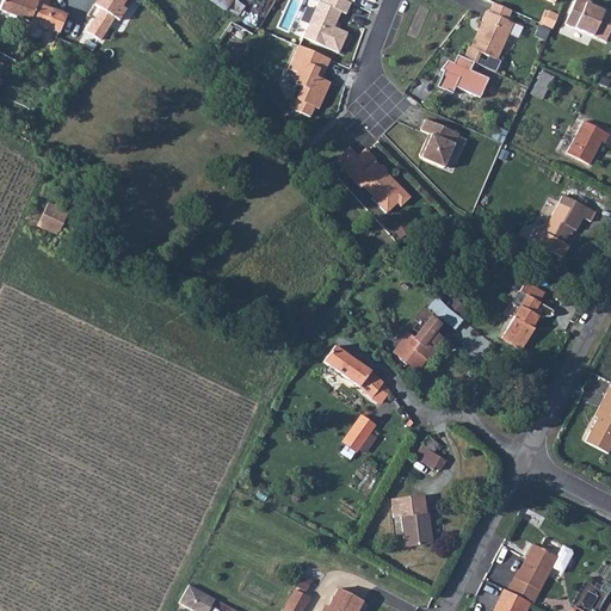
[(24,0),(24,1),(22,0),(7,0),(4,13),(34,25),(41,0),(24,0)]
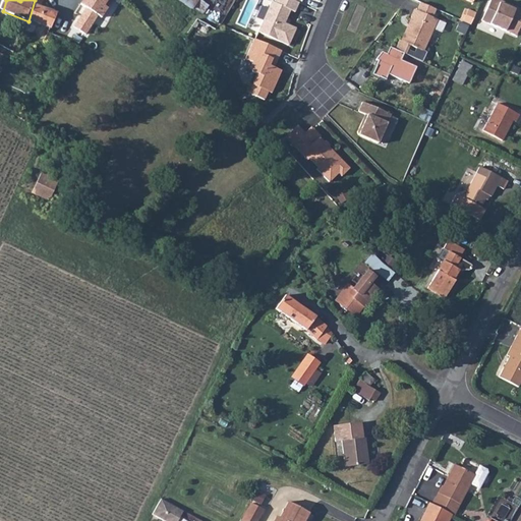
[(47,2),(40,0),(35,0),(29,21),(24,31),(23,33),(34,37),(37,36),(41,26),(53,33),(60,16),(45,10),(47,2)]
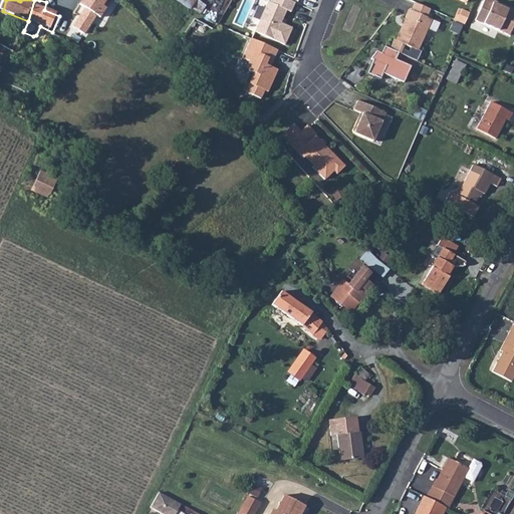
[(110,1),(109,0),(81,0),(79,4),(99,17),(110,1)]
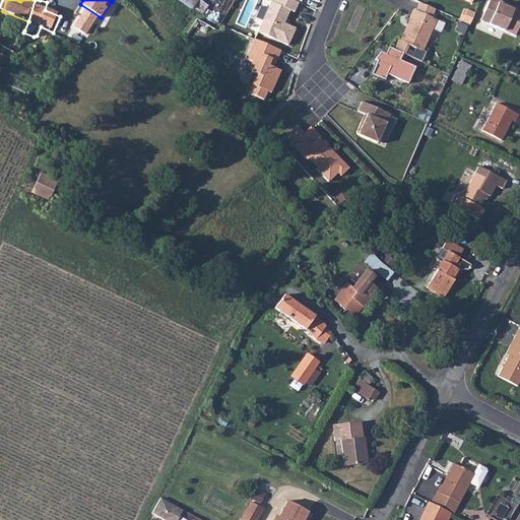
[(207,5),(200,0),(178,0),(191,9),(192,7),(201,13),(207,5)]
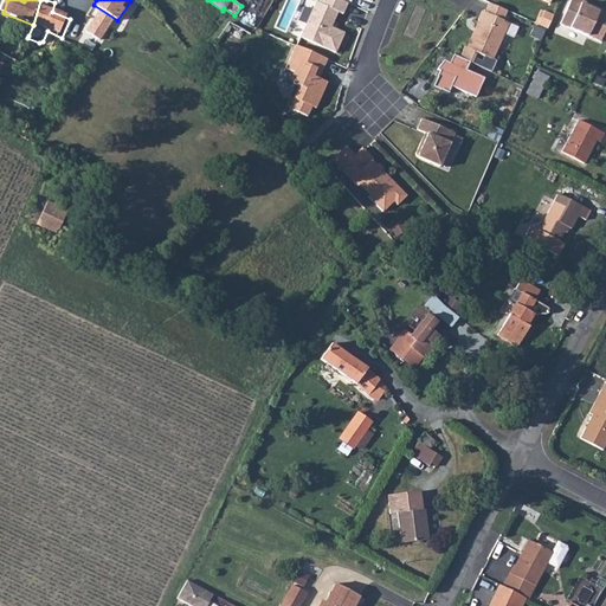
[(342,14),(347,4),(339,0),(318,0),(318,4),(315,1),(300,37),(335,53),(345,33),(330,27),(337,12),(342,14)]
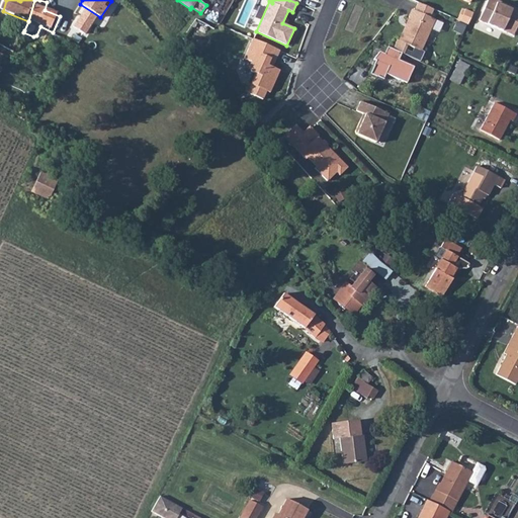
[(512,7),(495,0),(487,0),(479,20),(513,35),(517,22),(517,9),(512,7)]
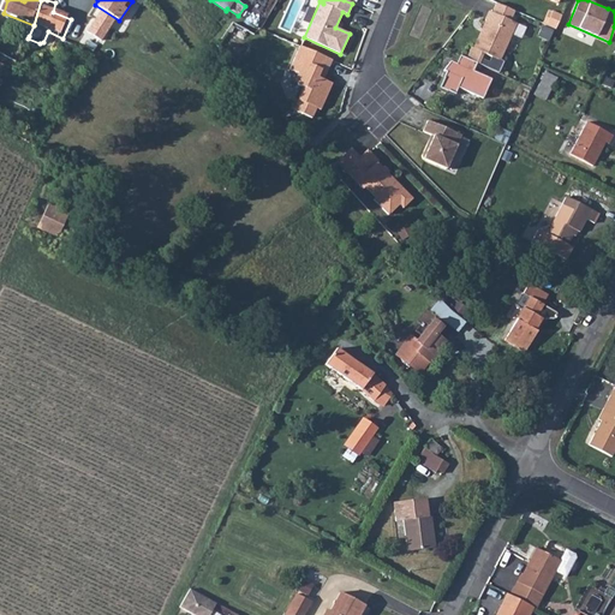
[(491,12),(489,11),(485,21),(487,21),(475,48),(471,47),(466,59),(477,64),(499,73),(503,61),(500,60),(515,23),(511,21),(514,11),(496,3),(491,12)]
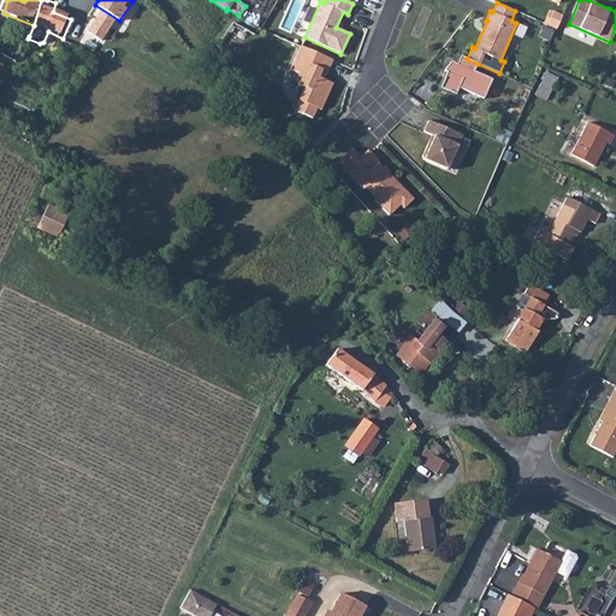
[(562,16),(552,11),(552,13),(546,25),(556,29),(562,16)]
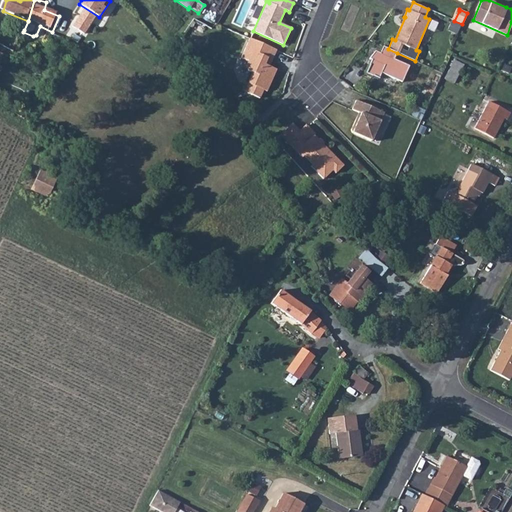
[(91,27),(82,20),(78,25),(59,16),(52,32),(80,43),(91,27)]
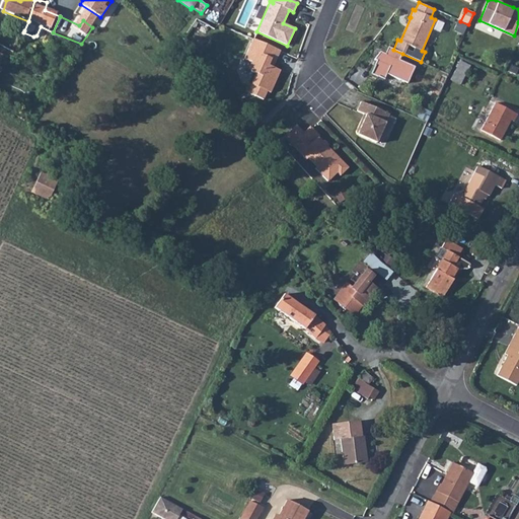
[(466,25),(457,22),(454,30),(462,34),(466,25)]
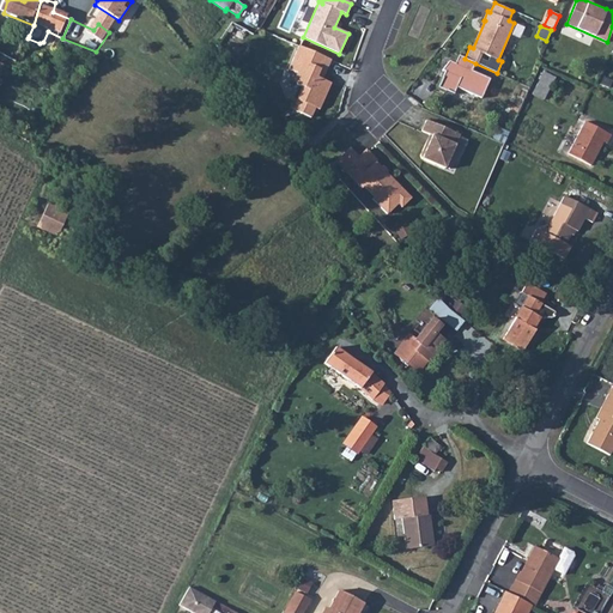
[(328,59),(299,46),(289,70),(297,73),(295,78),(297,85),(302,87),(297,99),(301,102),(297,111),(311,117),(315,108),(319,109),(331,83),(320,78),(328,59)]
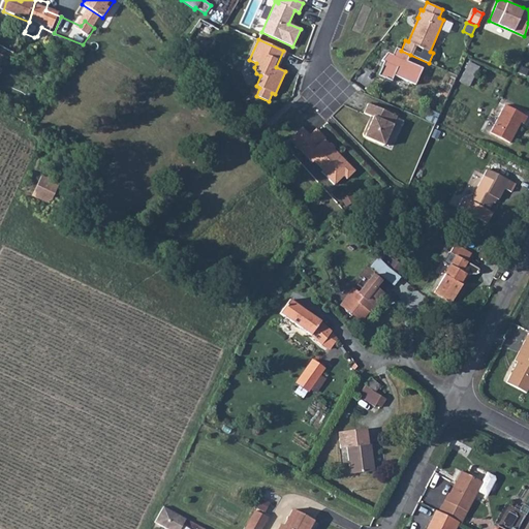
[(401,51),(396,48),(392,55),(387,53),(381,60),(383,62),(377,75),(391,82),(394,75),(415,85),(423,68),(406,61),(410,55),(401,51)]
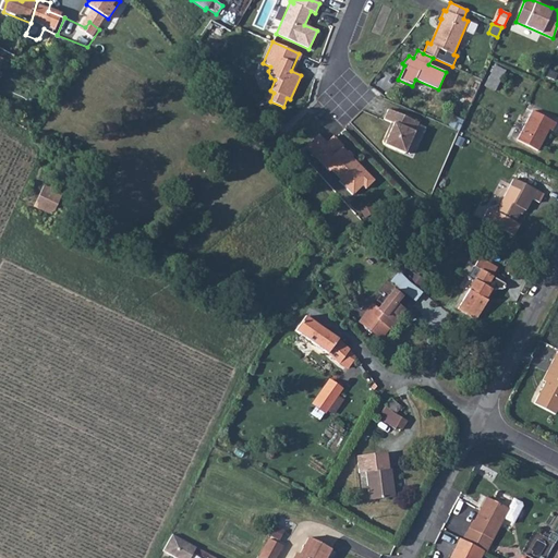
[(495,65),(492,71),(501,76),(505,71),(495,65)]
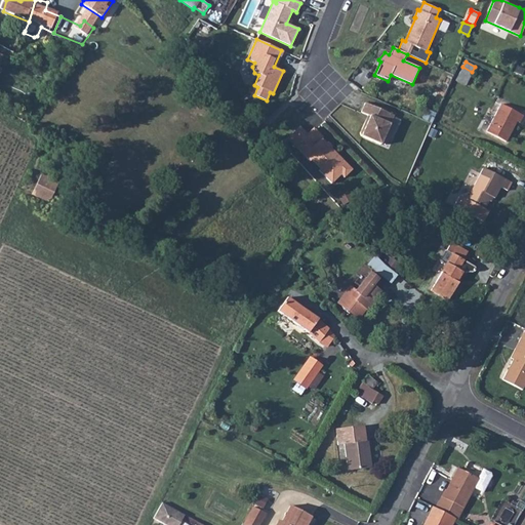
[(472,72),(462,67),(455,81),(465,85),(472,72)]
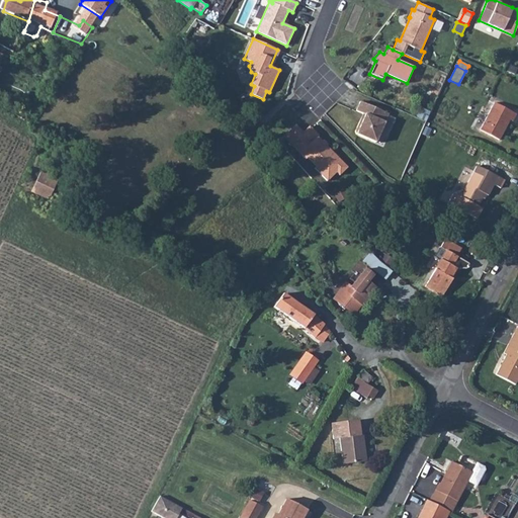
[(517,69),(510,66),(508,71),(514,74),(517,69)]
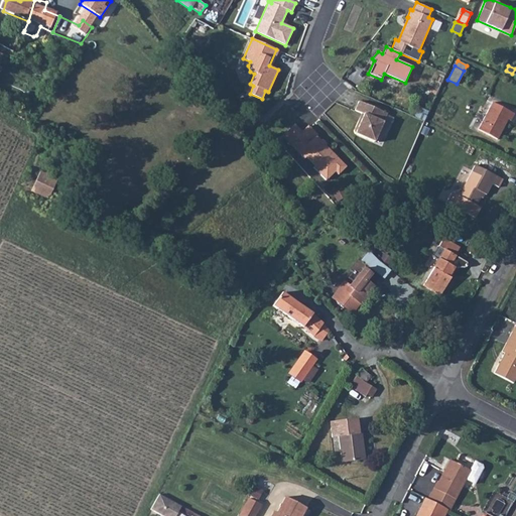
[(387,113),(359,101),(355,110),(362,113),(354,131),(355,134),(374,142),(387,113)]
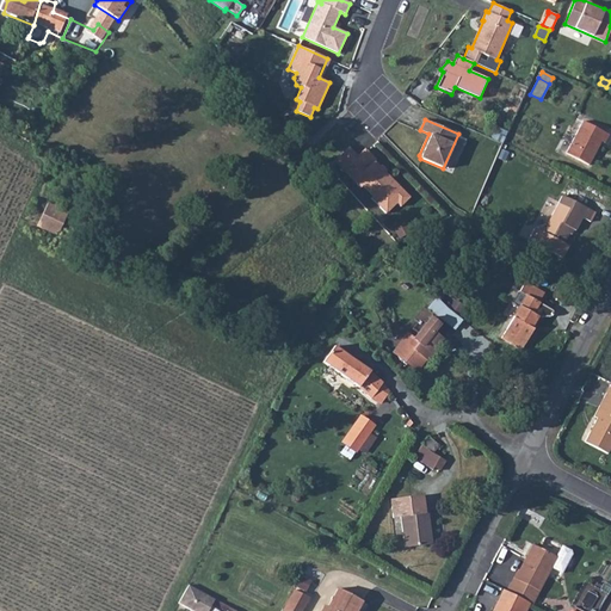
[(604,143),(609,135),(584,121),(566,153),(588,165),(602,141),(604,143)]
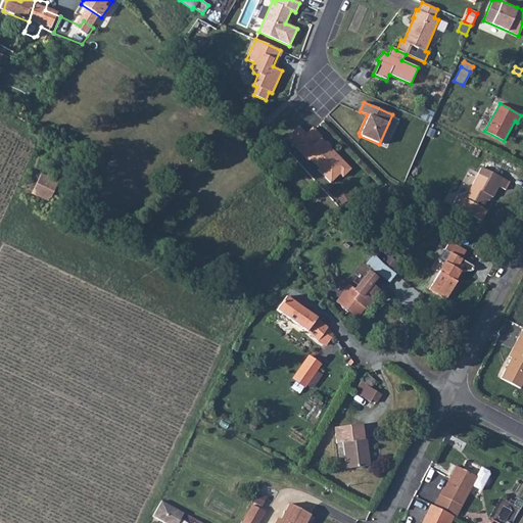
[(427,110),(420,107),(417,114),(421,116),(424,117),(427,110)]
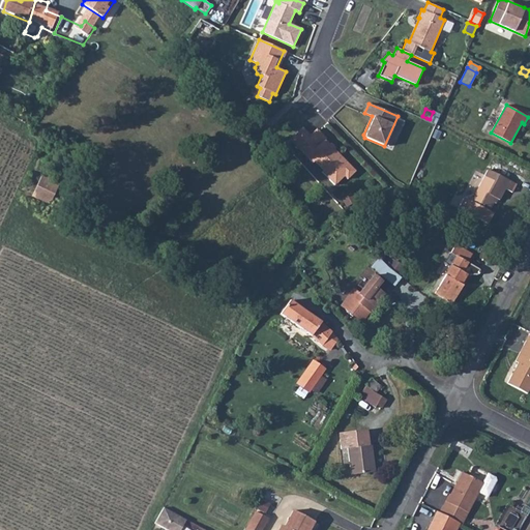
[(440,115),(433,112),(430,119),(427,118),(425,120),(436,125),(440,115)]
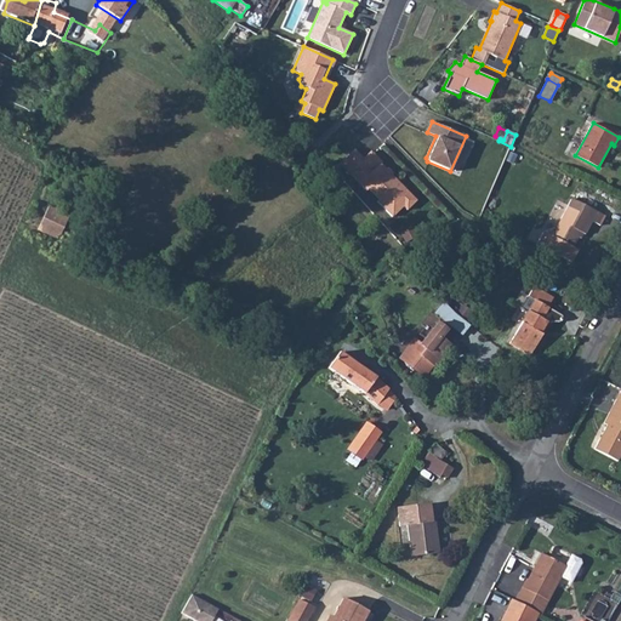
[(354,149),(340,164),(366,191),(369,189),(379,199),(376,201),(392,217),(403,206),(406,210),(416,200),(391,175),(386,169),(380,164),(382,161),(371,151),(363,159),(354,149)]
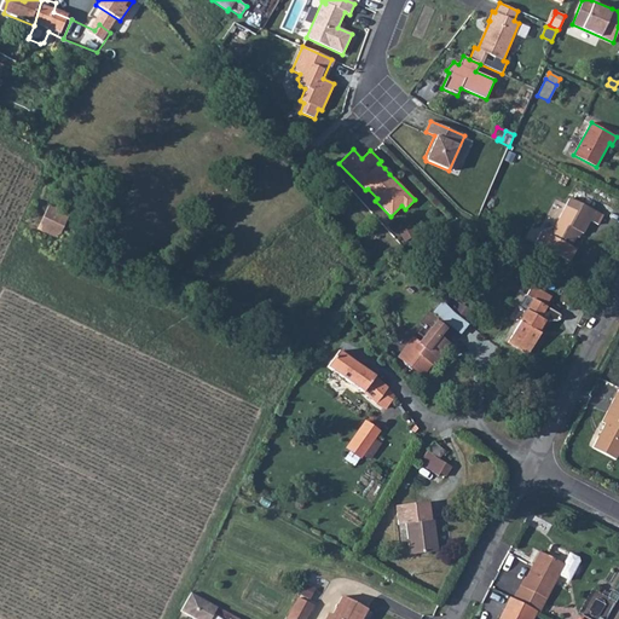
[(580,232),(582,233),(590,219),(597,223),(601,215),(570,198),(550,236),(571,247),(574,238),(578,231),(580,232)]
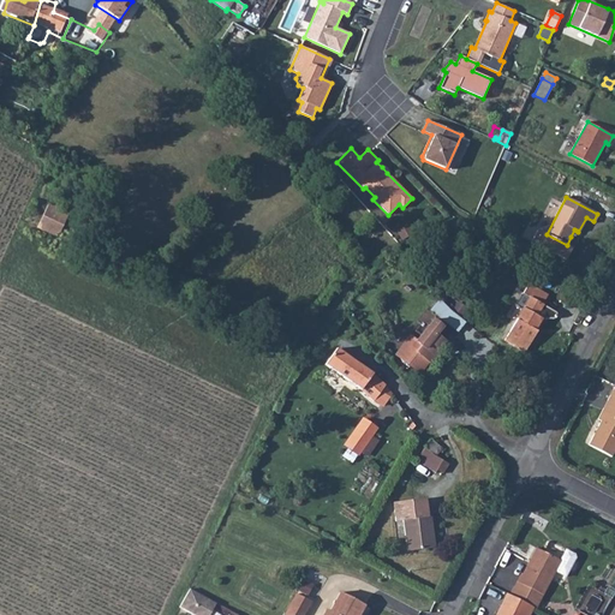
[(40,204),(31,225),(51,232),(60,213),(40,204)]
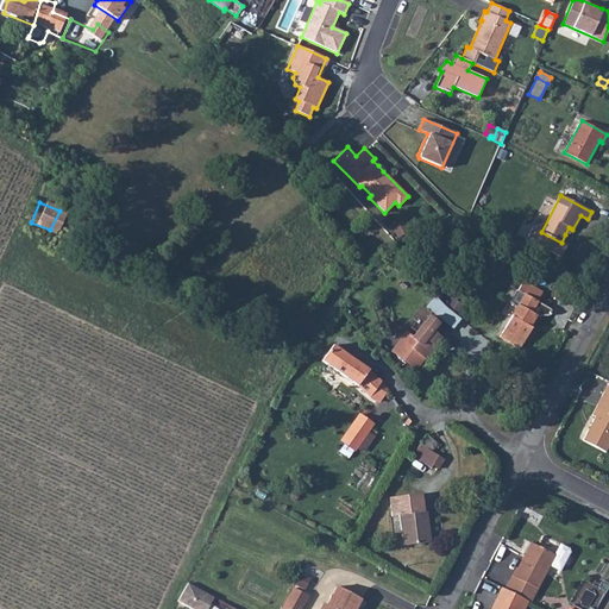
[(405,224),(394,230),(399,237),(408,231),(405,224)]
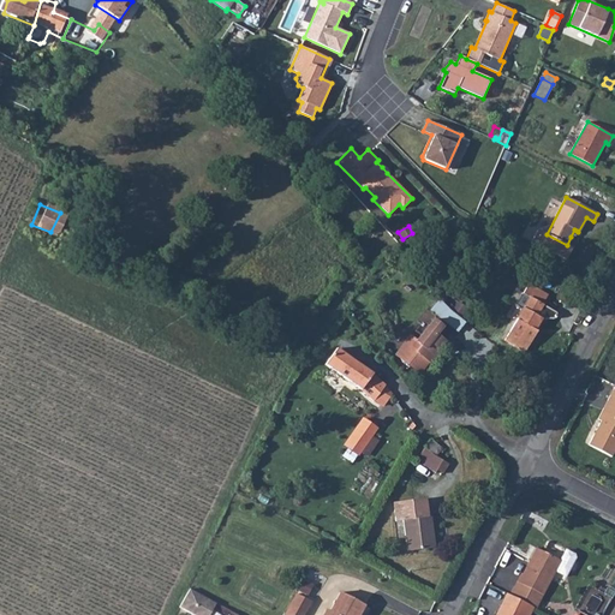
[(476,279),(469,275),(465,284),(471,286),(476,279)]
